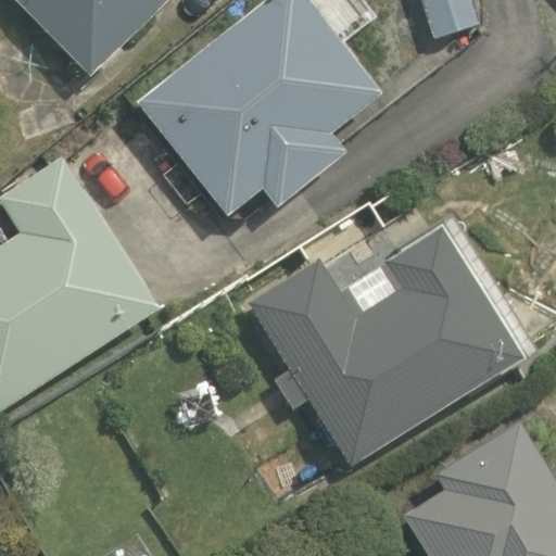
[(14,0),(86,77),(133,37),(125,35),(161,0),(14,0)]
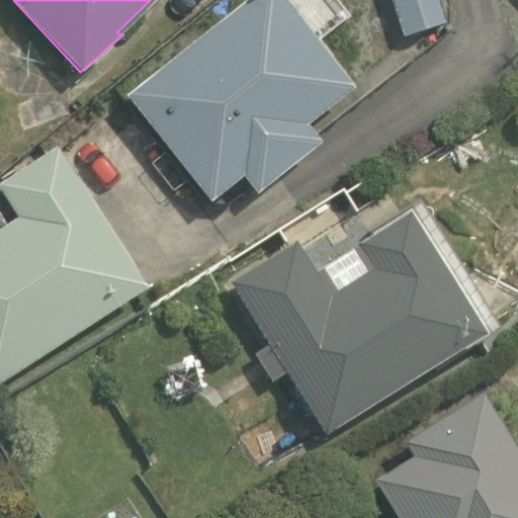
[(259,199),(326,144),(310,123),(336,102),(347,115),(372,94),(294,0),(239,0),(122,97),(211,204),(243,179),(259,199)]
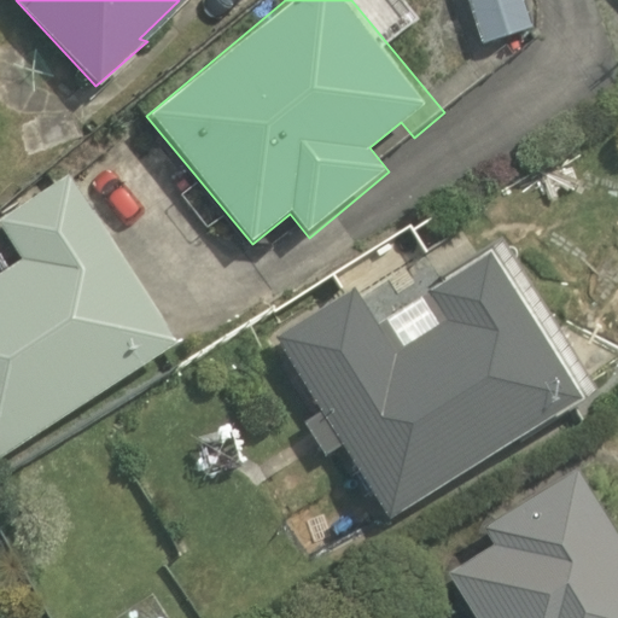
[(523,0),(465,0),(479,45),(532,29),(523,0)]
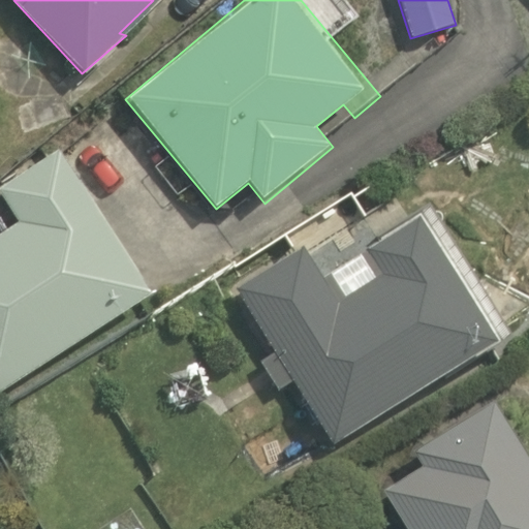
[(64,145),(0,181),(0,183),(19,216),(0,226),(0,391),(155,302),(64,145)]
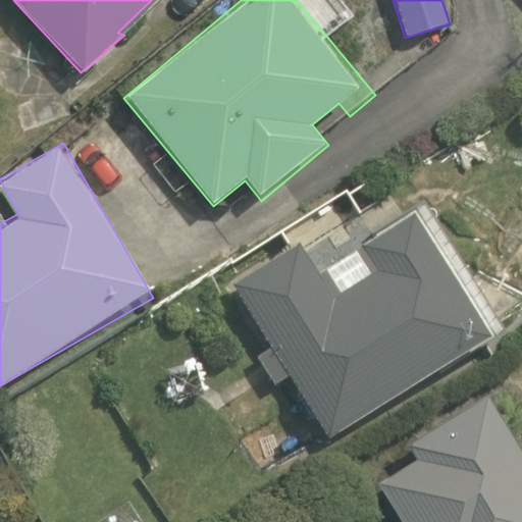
[(277,385),(291,378),(323,435),(503,335),(417,181),(238,280),(273,345),(259,353),(277,385)]
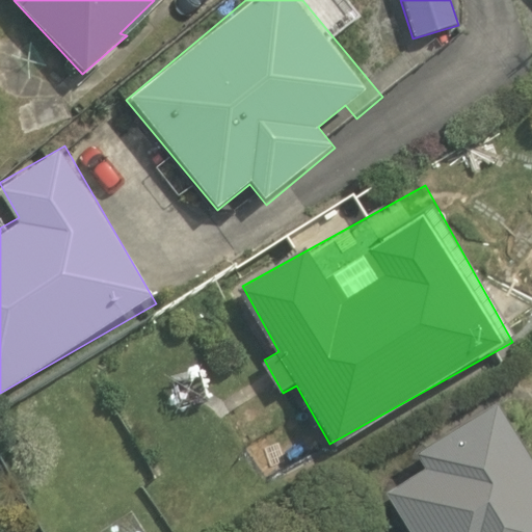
[(531,531),(531,422),(511,387),(373,468),(410,531),(531,531)]
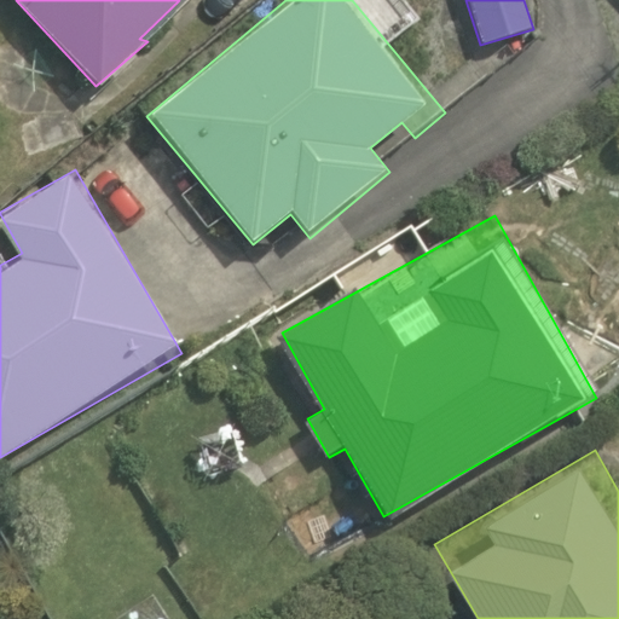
All buildings are outlined.
